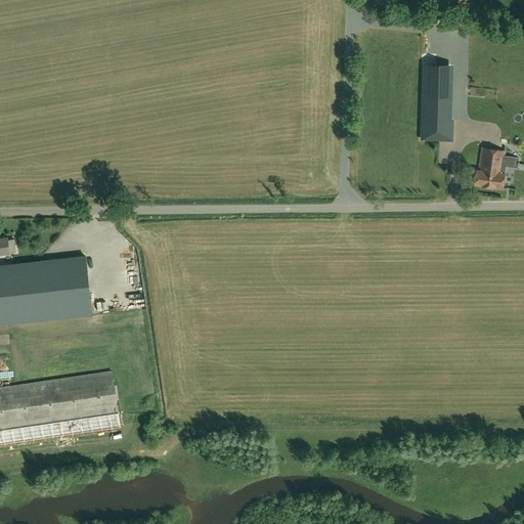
[(523,57),(410,48),(408,72),(429,73),(431,78),(435,79),(445,76),(438,73),(433,75),(431,69),(430,63),(432,59),(442,57),(443,63),(454,64),(455,69),(463,67),(465,76),(480,77),(480,75),(481,68),(508,71),(506,74),(482,72),(480,89),(520,92),(521,88),(523,88),(523,57)]
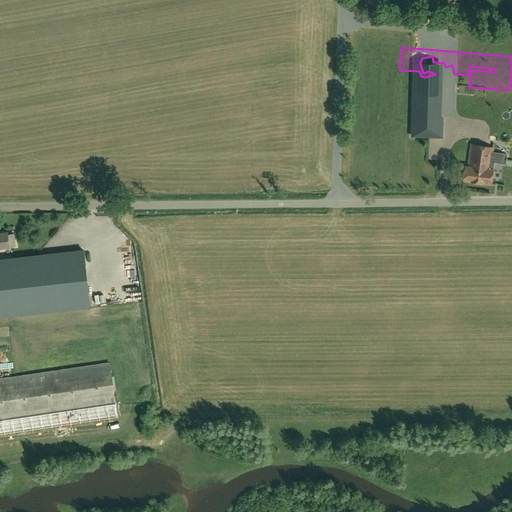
[(441,117),(412,116),(412,136),(442,137),(442,117),(441,117)]
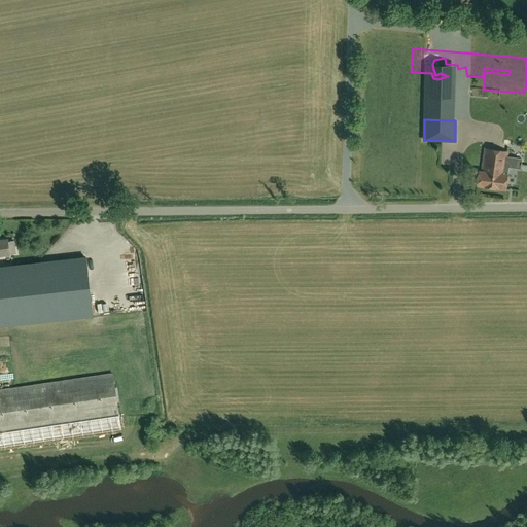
[(505,189),(507,175),(504,174),(507,151),(485,148),(482,171),(480,171),(478,185),(505,189)]
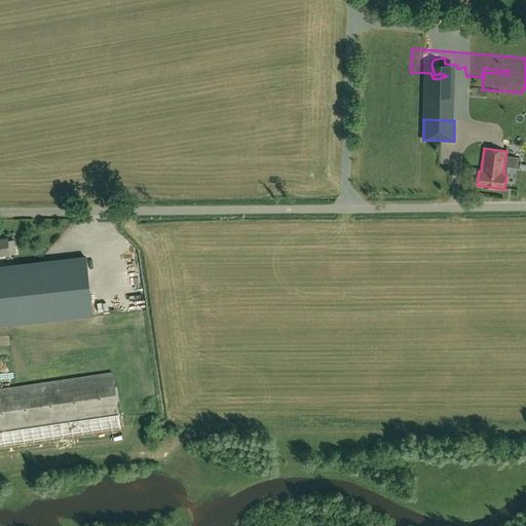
[(0,255),(15,253),(14,240),(8,240),(8,238),(0,239),(0,255)]
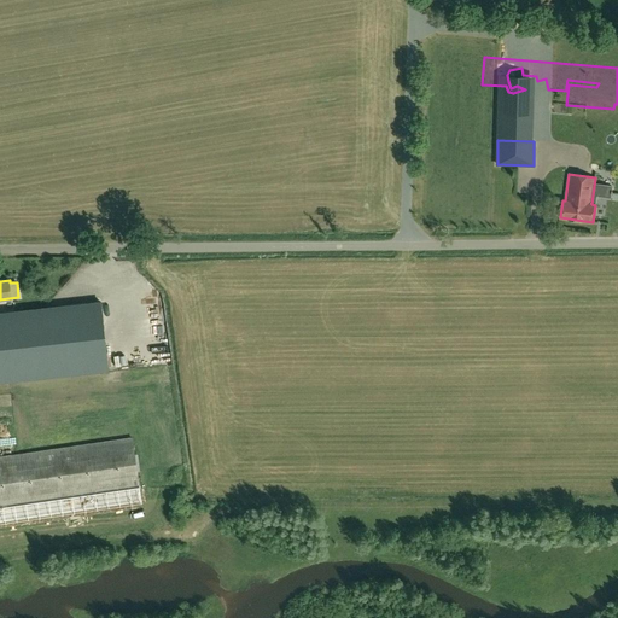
[(16,312),(0,314),(1,324),(4,338),(0,337),(0,382),(109,369),(101,302),(16,312)]
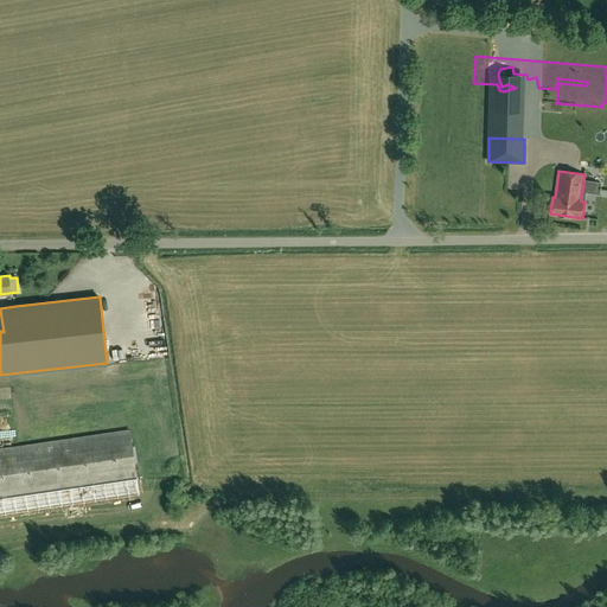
[(0,499),(129,480),(138,479),(131,430),(0,449),(0,499)]
